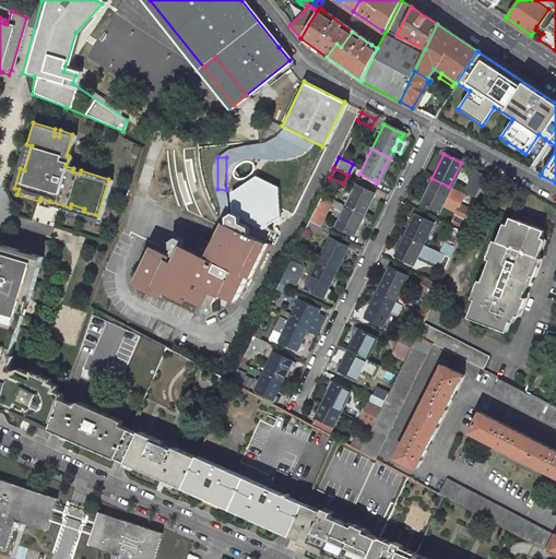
[(483,176),(473,173),(464,192),(474,197),(483,176)]
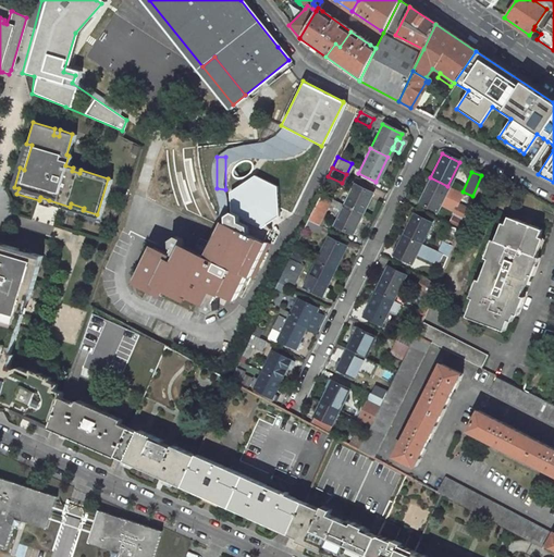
[(249,276),(267,243),(261,239),(267,227),(263,222),(280,213),(280,183),(258,174),(232,192),(234,212),(228,213),(228,221),(218,217),(207,239),(217,244),(212,256),(202,250),(200,254),(200,255),(230,269),(218,293),(231,299),(244,274),(249,276)]
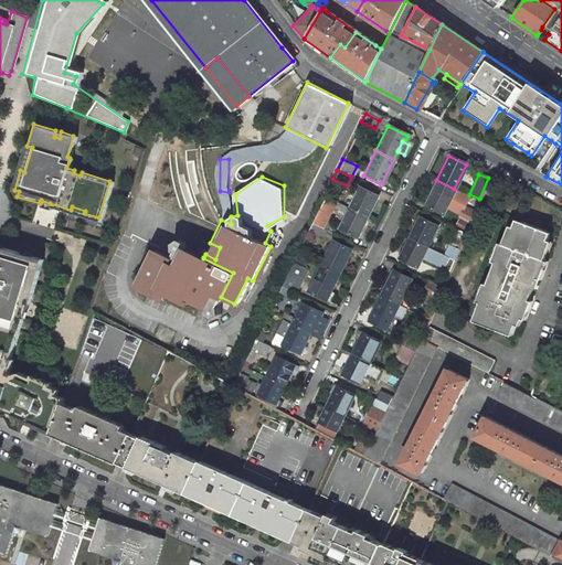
[(423,205),(441,214),(454,189),(436,180),(423,205)]
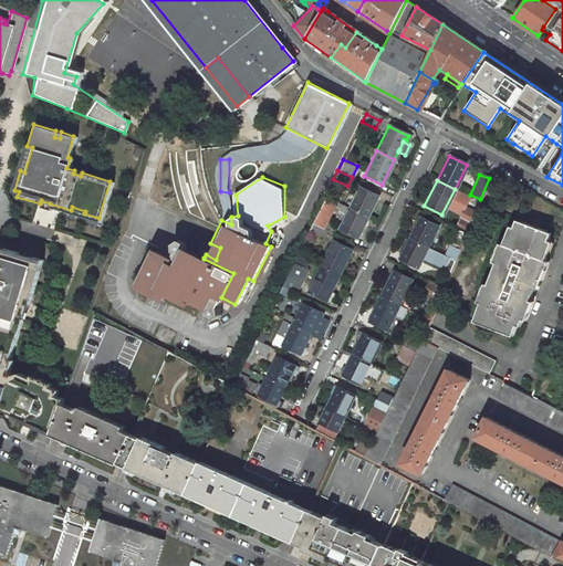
[(358,188),(348,209),(366,217),(376,197),(358,188)]
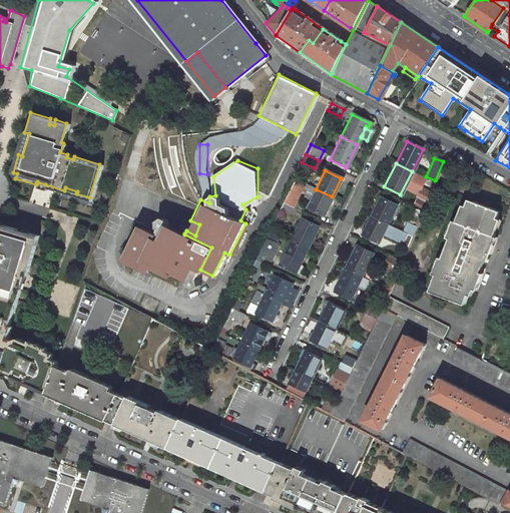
[(303,183),(294,179),(282,203),(291,207),(303,183)]
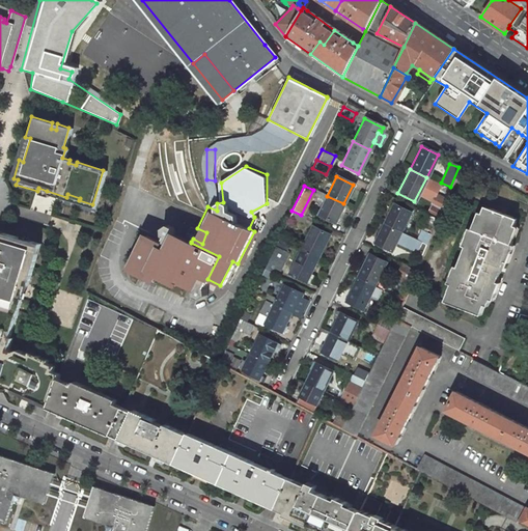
[(445,200),(432,194),(431,196),(429,206),(426,215),(437,219),(445,200)]
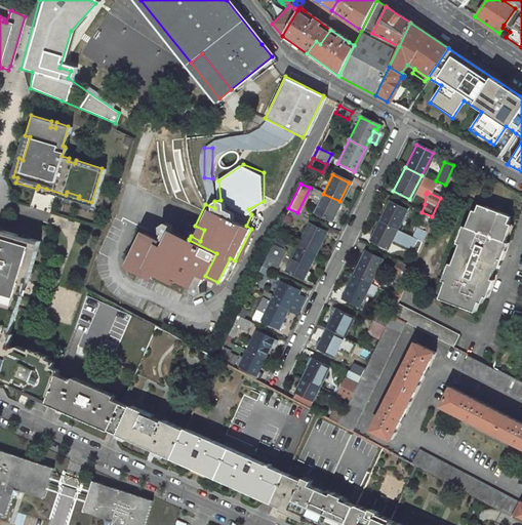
[(329,220),(339,201),(323,194),(313,212),(329,220)]
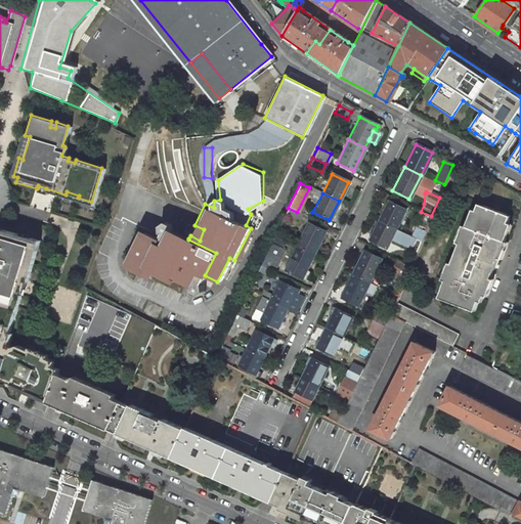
[(403,210),(387,202),(378,220),(394,228),(403,210)]
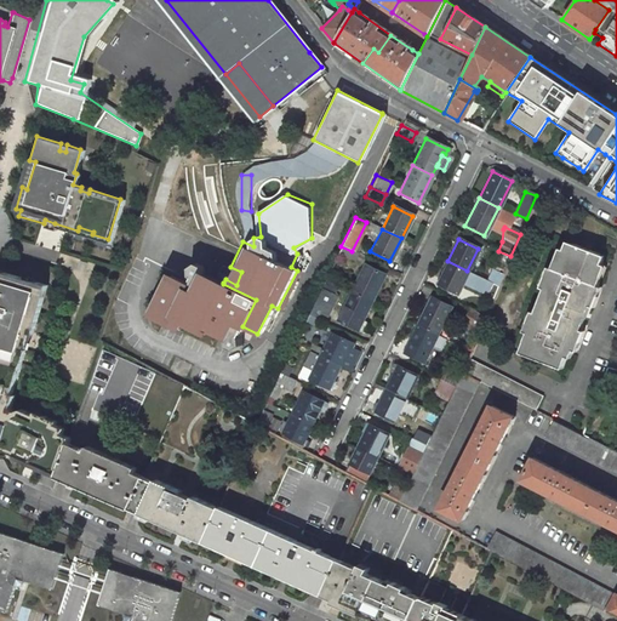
[(603,256),(565,241),(558,261),(553,260),(521,341),(526,342),(521,354),(559,369),(564,357),(567,358),(599,277),(594,275),(603,256)]
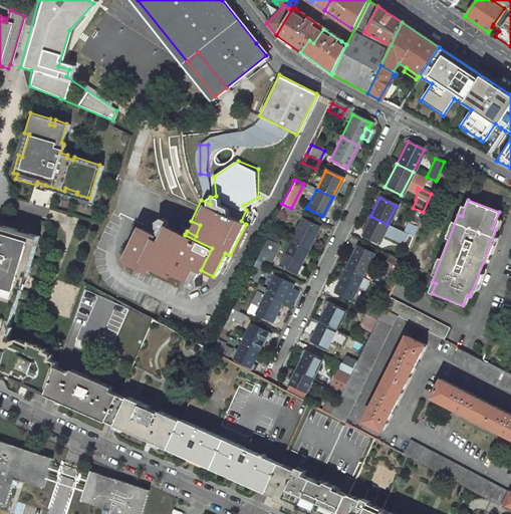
[(292,216),(295,210),(291,208),(282,204),(279,210),(292,216)]
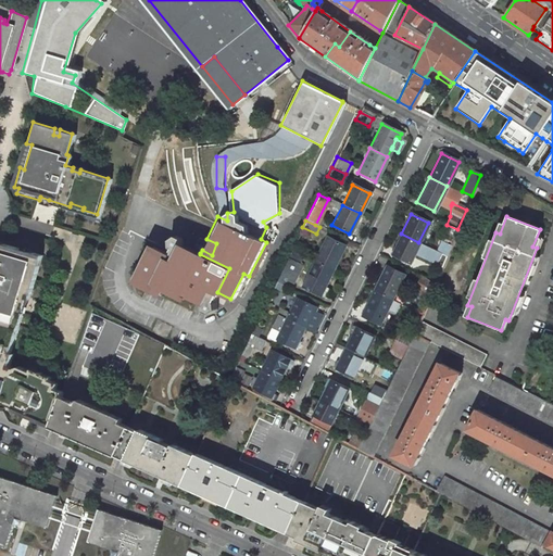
[(447,225),(444,224),(437,240),(441,242),(437,252),(447,256),(457,229),(447,225)]
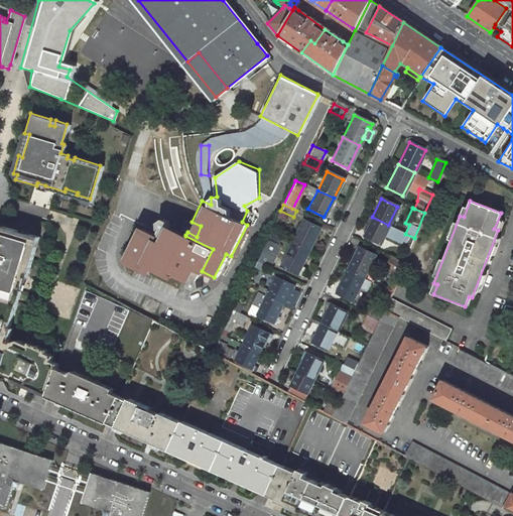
[(388,225),(372,217),(363,236),(379,244),(388,225)]
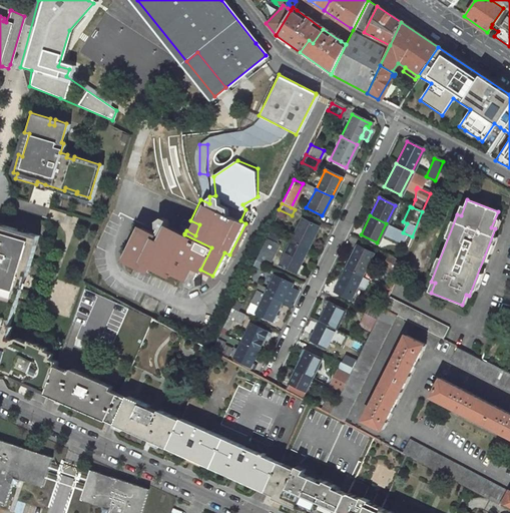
[(150,265),(169,275),(171,271),(187,279),(186,280),(187,287),(192,289),(197,286),(197,279),(196,279),(200,270),(211,247),(184,234),(184,233),(176,229),(167,224),(166,218),(160,216),(155,219),(155,226),(157,227),(154,233),(139,226),(134,229),(134,235),(129,237),(130,243),(123,259),(126,264),(131,263),(133,268),(139,267),(142,272),(147,271),(150,265)]
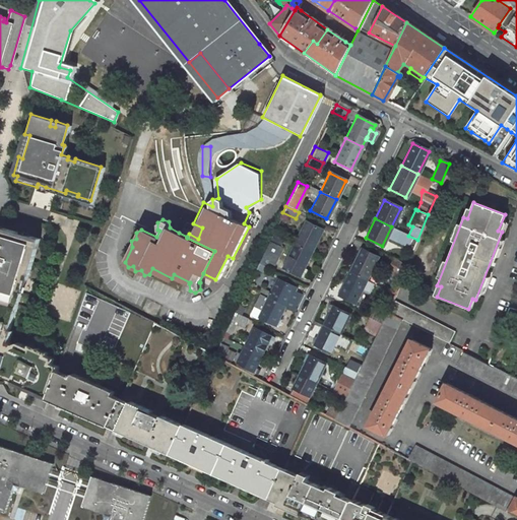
[(193,223),(185,220),(179,233),(187,237),(189,234),(198,239),(202,228),(193,223)]
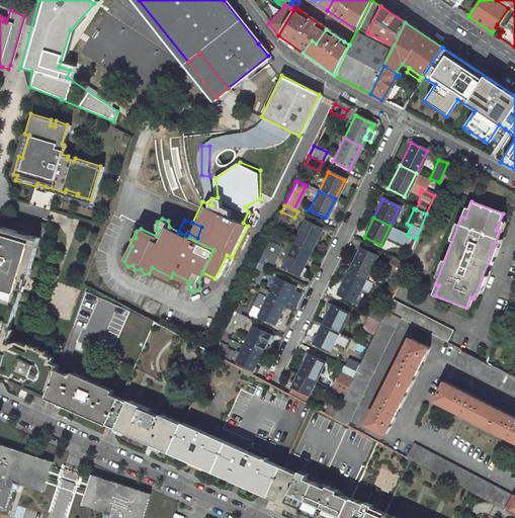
[(304,222),(292,244),(309,252),(320,229),(304,222)]
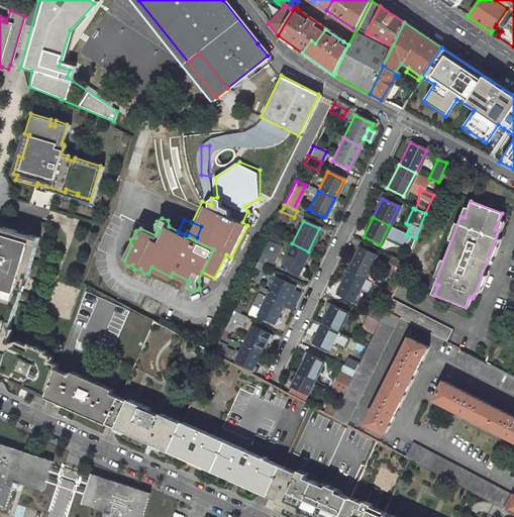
[(46,391),(57,364),(49,362),(52,356),(44,353),(26,344),(16,340),(12,342),(7,340),(10,329),(8,328),(19,291),(34,238),(0,229),(0,374),(1,374),(29,387),(31,384),(46,391)]
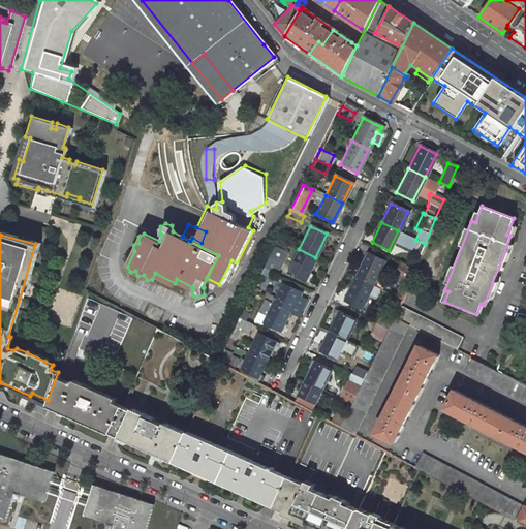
[(425,244),(415,240),(410,249),(406,248),(400,262),(413,270),(424,245),(425,244)]
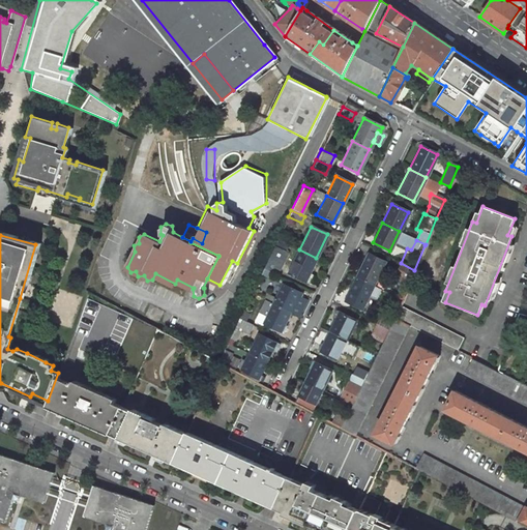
[(280,265),(286,253),(273,246),(267,259),(263,268),(274,273),(279,264),(280,265)]
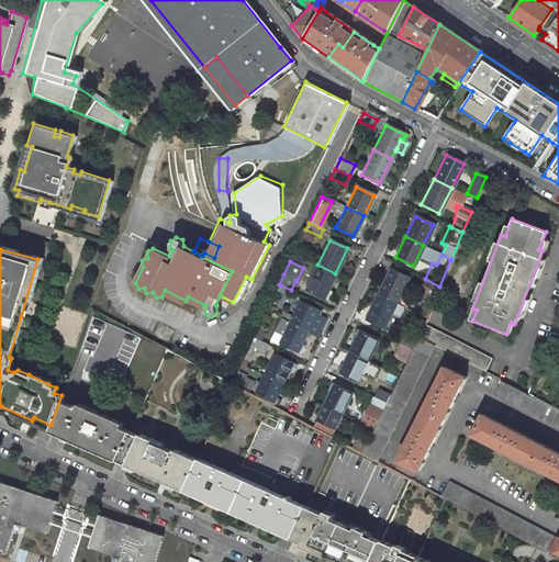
[(326,290),(335,273),(317,265),(305,290),(326,300),(330,291),(326,290)]
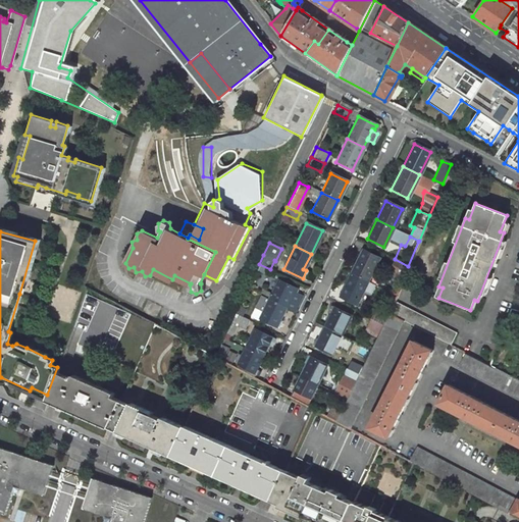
[(378,256),(362,248),(350,273),(366,281),(378,256)]
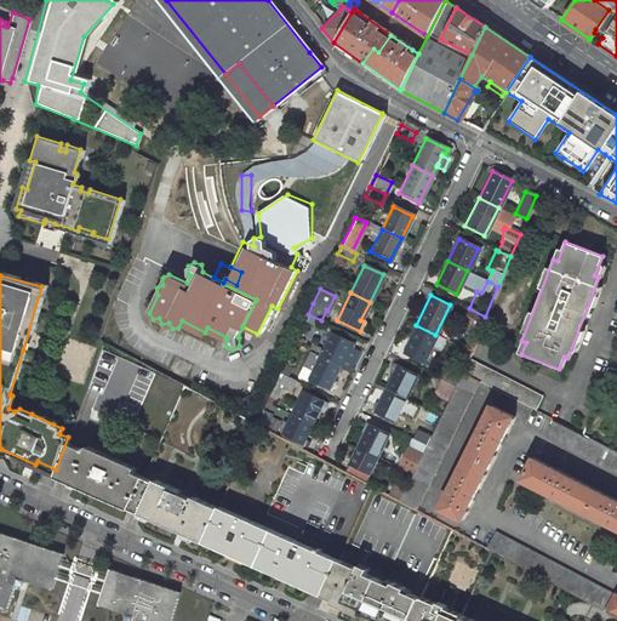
[(469,308),(468,308),(461,322),(479,330),(485,317),(469,308)]
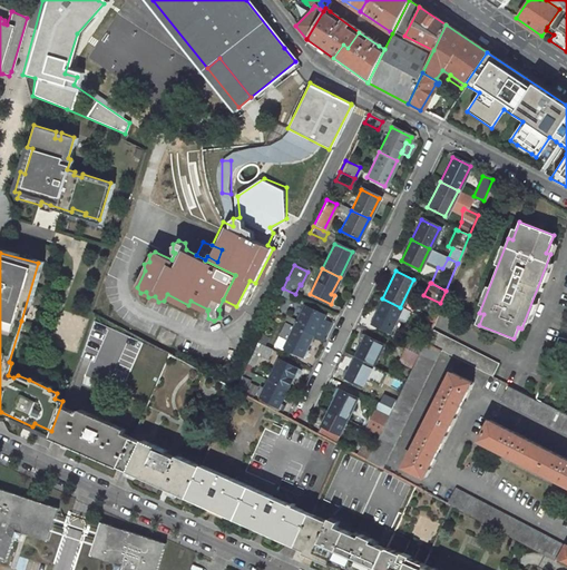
[(382,298),(371,321),(370,324),(387,333),(389,330),(400,307),(382,298)]
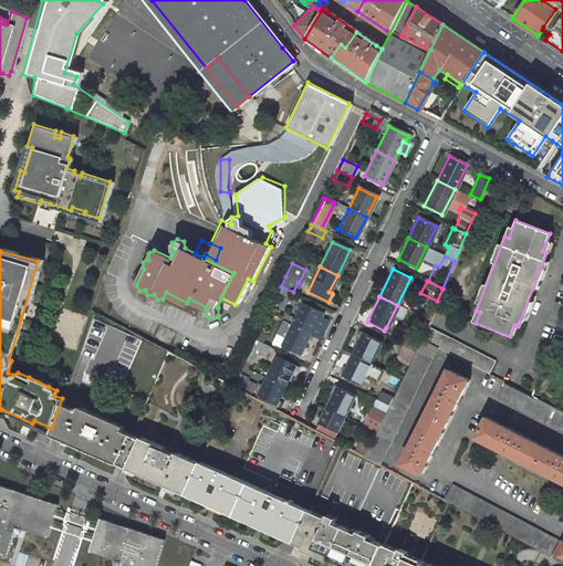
[(283,314),(280,320),(291,324),(309,333),(316,316),(319,313),(301,304),(293,318),(283,314)]
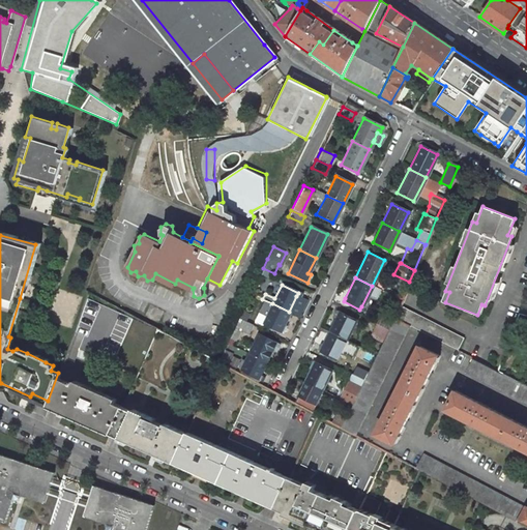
[(296,296),(289,312),(297,316),(304,300),(296,296)]
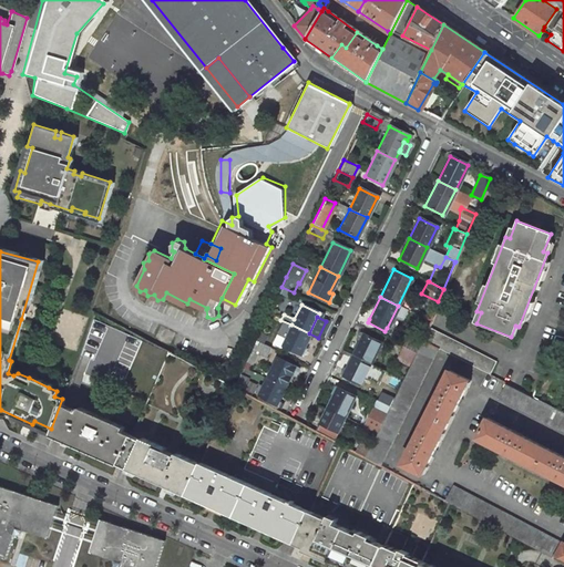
[(91,323),(83,354),(92,357),(89,366),(98,368),(101,358),(122,362),(126,347),(135,349),(139,334),(91,323)]
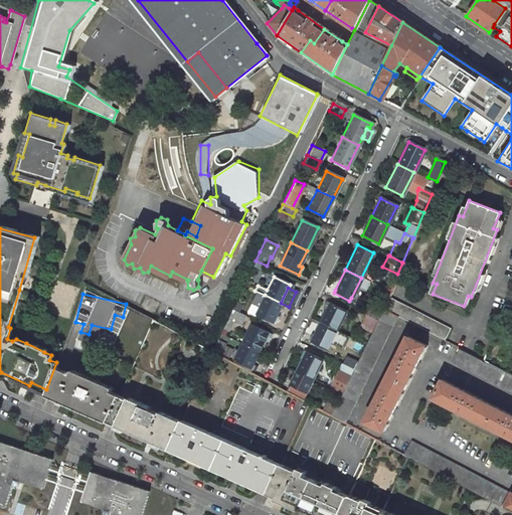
[(275,316),(281,303),(265,295),(256,314),(272,322),(274,323),(277,317),(275,316)]
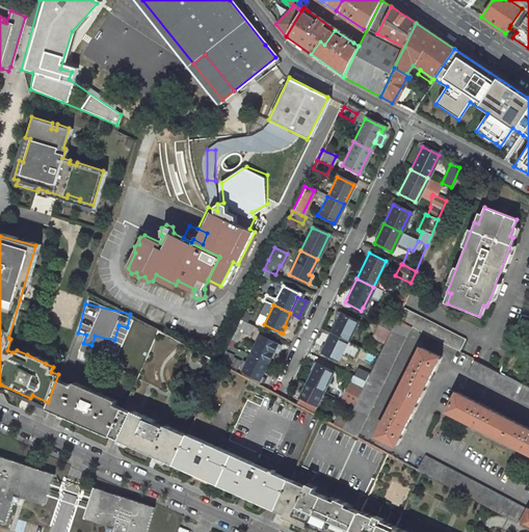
[(402,308),(401,307),(395,320),(408,327),(457,352),(464,339),(402,308)]
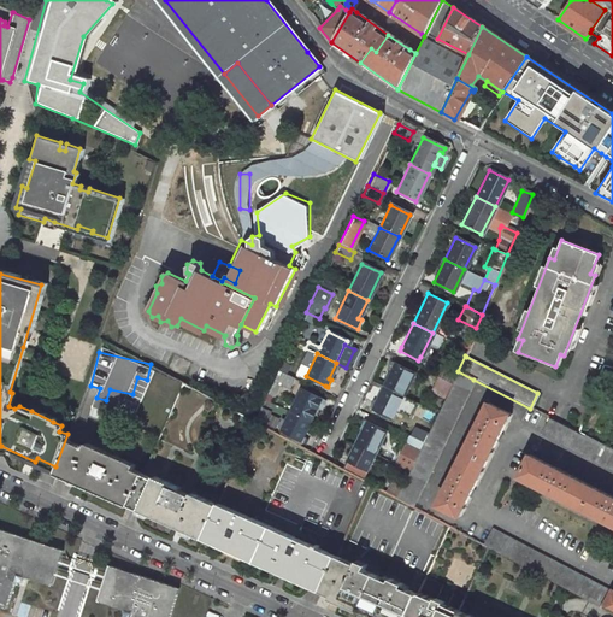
[(401,395),(413,370),(390,359),(387,366),(385,369),(389,371),(382,387),(401,395)]
